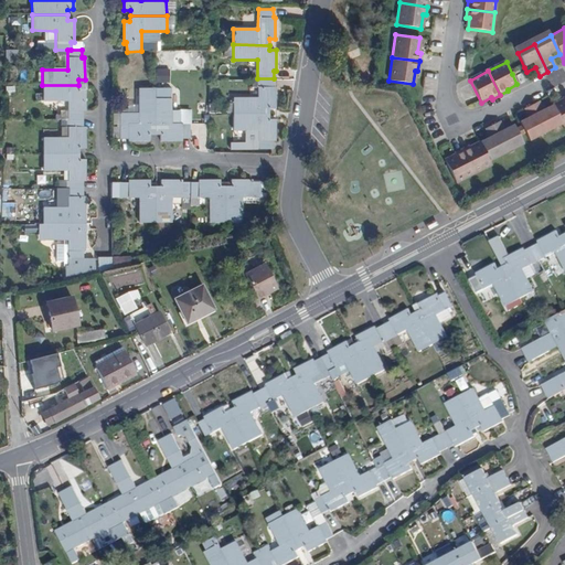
[(233,114),(269,114),(269,108),(276,108),(276,87),(274,87),(274,78),(257,78),(257,98),(233,98),(233,114)]
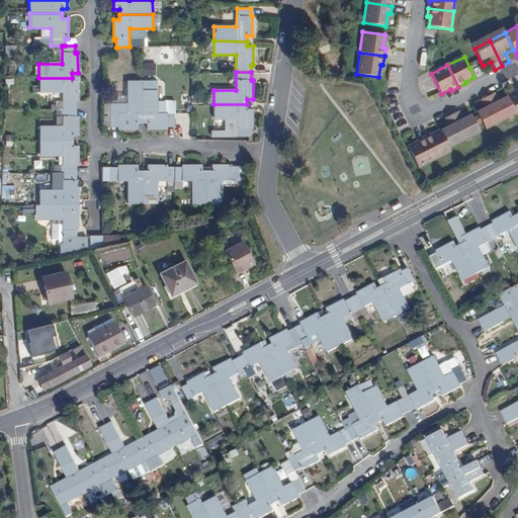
[(72,78),(38,78),(38,93),(62,92),(62,109),(76,109),(76,103),(78,102),(77,83),(72,82),(72,78)]
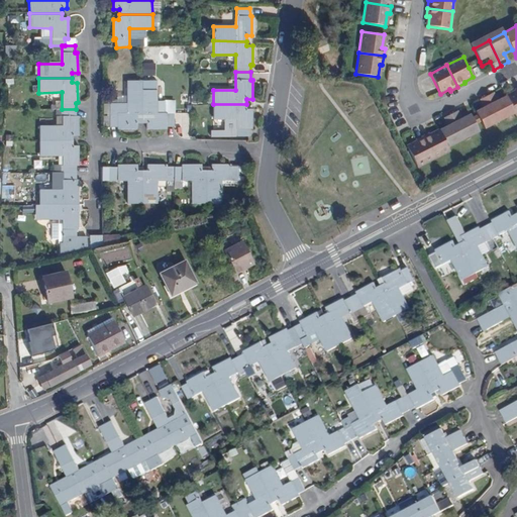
[(142,82),(128,82),(127,106),(117,106),(117,103),(110,103),(109,127),(117,127),(117,129),(137,130),(137,124),(142,124),(142,91),(142,82)]
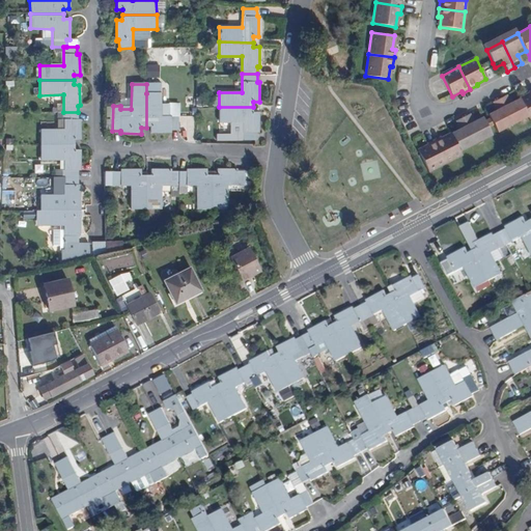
[(530,93),(521,99),(529,116),(530,119),(530,90),(529,92),(530,93)]
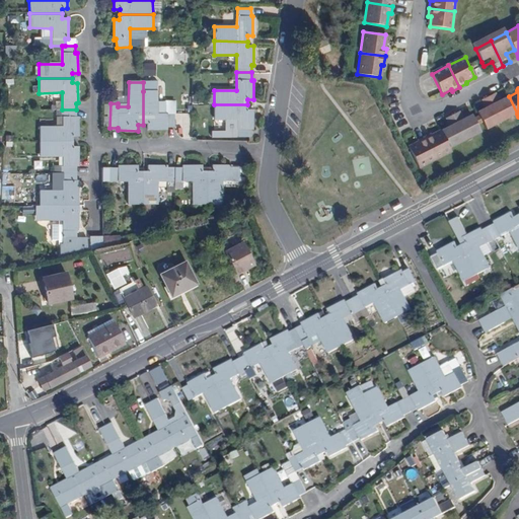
[(157,91),(143,91),(143,125),(147,125),(148,131),(167,131),(167,128),(174,128),(174,115),(157,114),(157,91)]
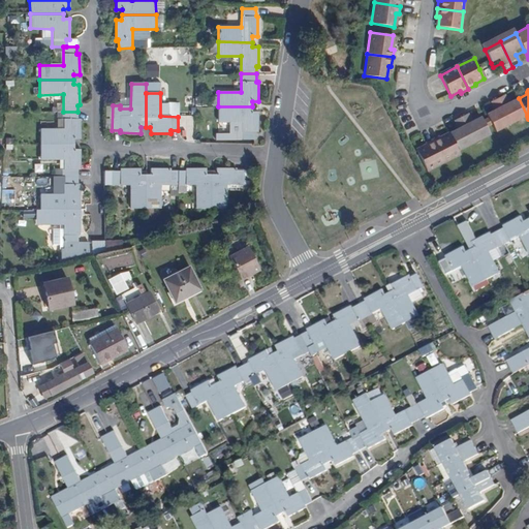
[(505,95),(498,98),(511,124),(527,116),(519,98),(509,103),(505,95)]
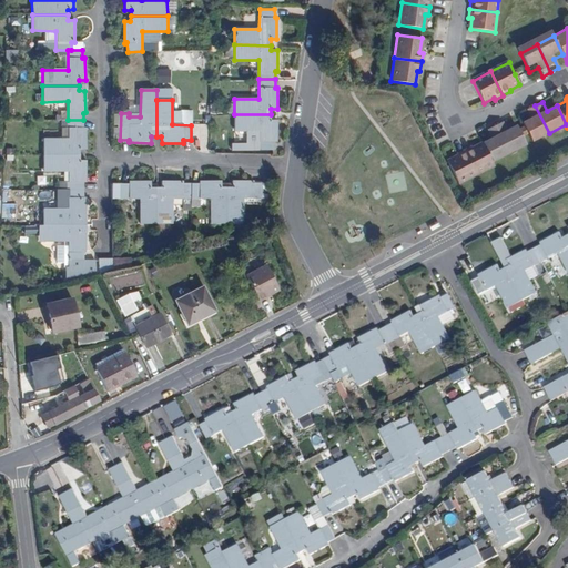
[(535,105),(528,109),(533,118),(524,123),(533,141),(549,133),(535,105)]
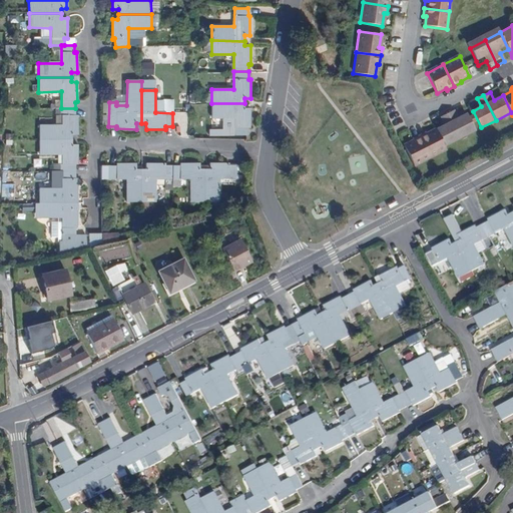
[(244,103),(211,103),(211,118),(222,118),(222,129),(234,129),(234,135),(248,135),(248,127),(249,127),(249,108),(244,108),(244,103)]
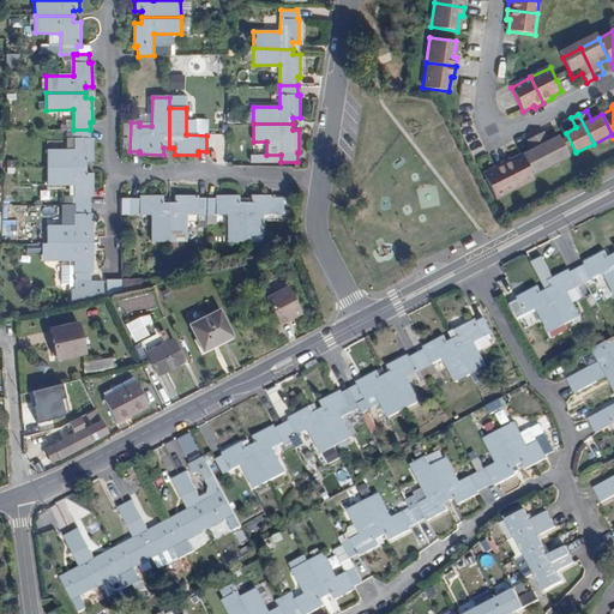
[(90,138),(90,130),(73,130),(74,151),(47,150),(47,168),(85,168),(85,162),(92,162),(92,138),(90,138)]
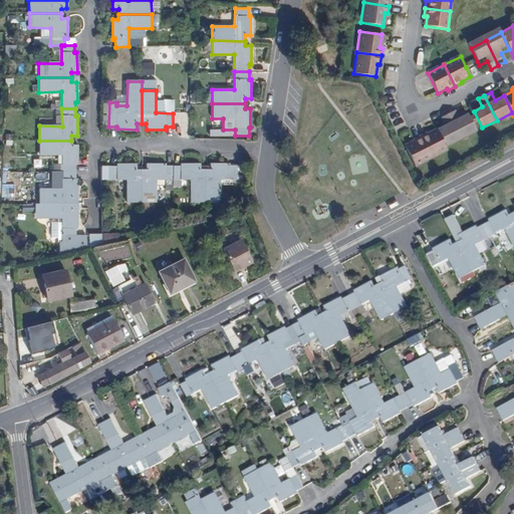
[(449,114),(461,139),(476,131),(467,114),(460,117),(456,110),(449,114)]
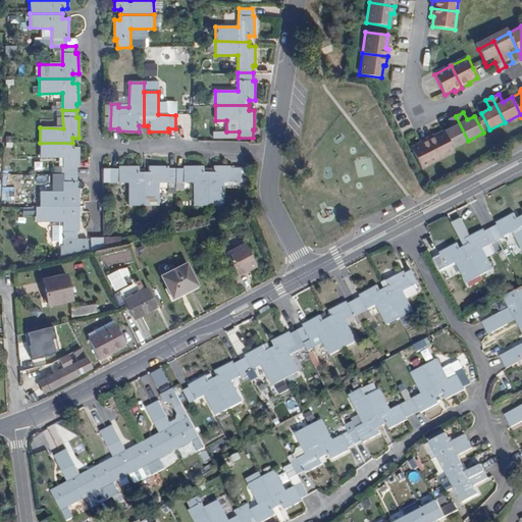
[(444,132),(453,149),(468,141),(456,116),(449,119),(452,127),(444,132)]
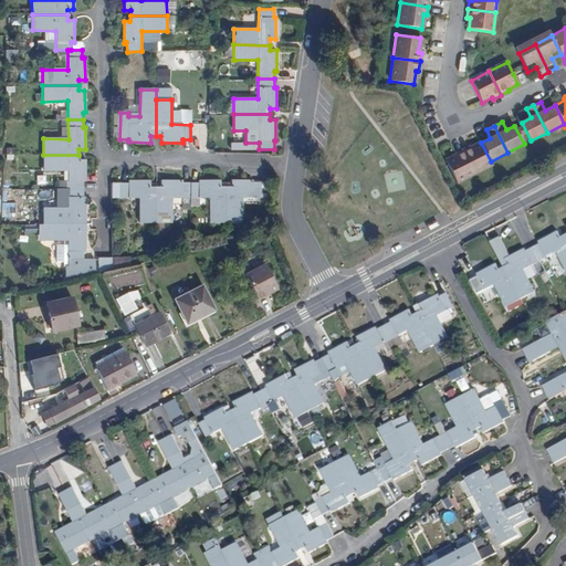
[(462,149),(474,174),(492,165),(491,161),(481,143),(471,147),(470,146),(462,149)]
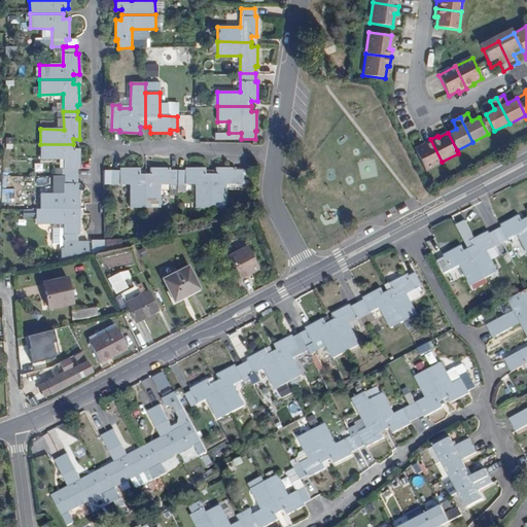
[(425,170),(442,162),(430,139),(423,143),(424,145),(415,150),(425,170)]
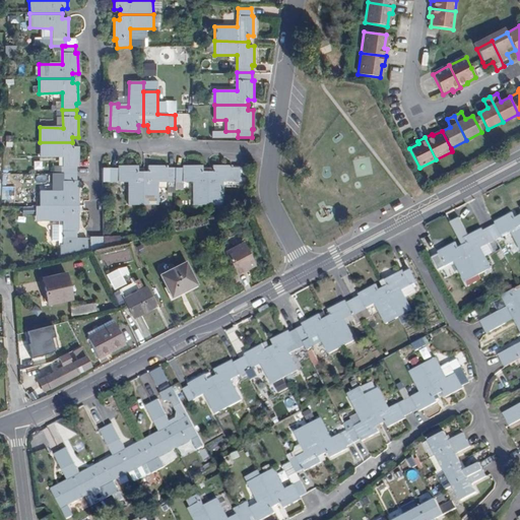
[(72,146),(72,142),(40,142),(40,156),(62,156),(62,174),(76,174),(76,168),(78,168),(78,147),(72,146)]
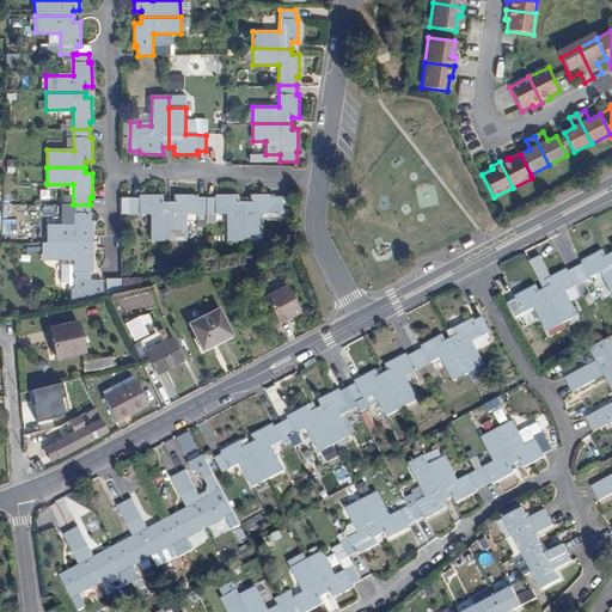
[(139,199),(117,199),(117,215),(121,215),(151,215),(151,242),(169,242),(169,202),(163,202),(163,200),(163,195),(139,196),(139,199)]
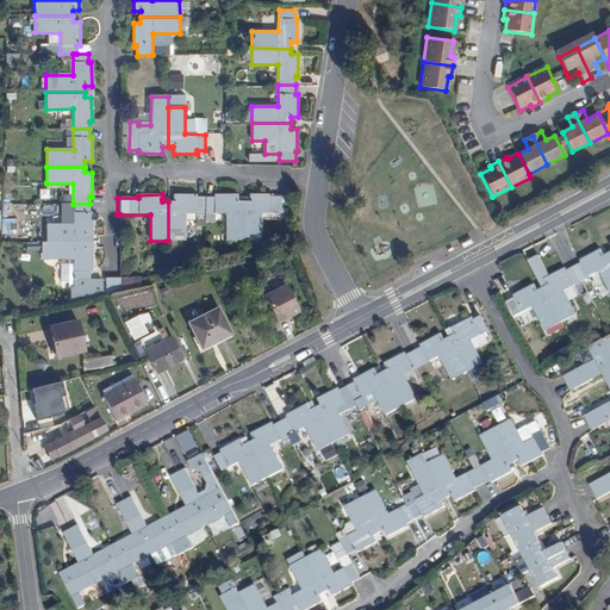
[(173,201),(168,201),(168,241),(185,241),(185,215),(205,215),(205,197),(197,197),(197,194),(174,194),(173,201)]
